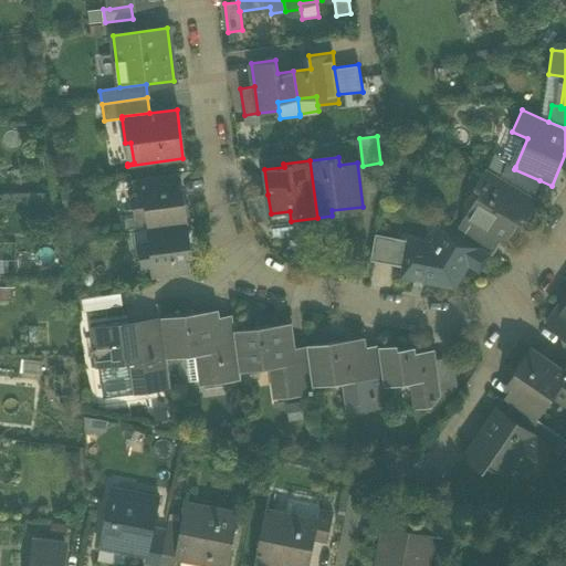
[(501,178),(533,197),(540,180),(514,169),(515,167),(507,164),(501,178)]
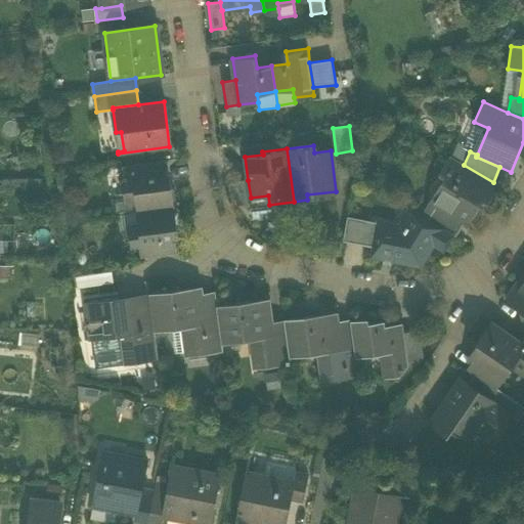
[(463,226),(467,228),(483,202),(488,206),(499,186),(493,182),(464,165),(450,157),(439,175),(453,184),(438,209),(437,211),(463,226)]
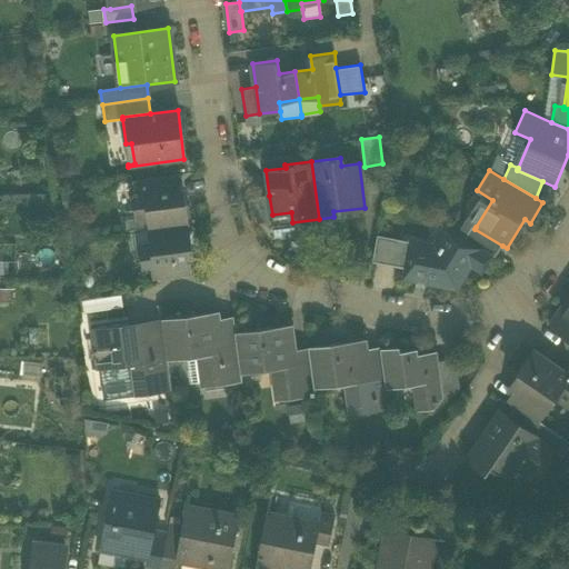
[(136,180),(138,193),(180,188),(179,175),(136,180)]
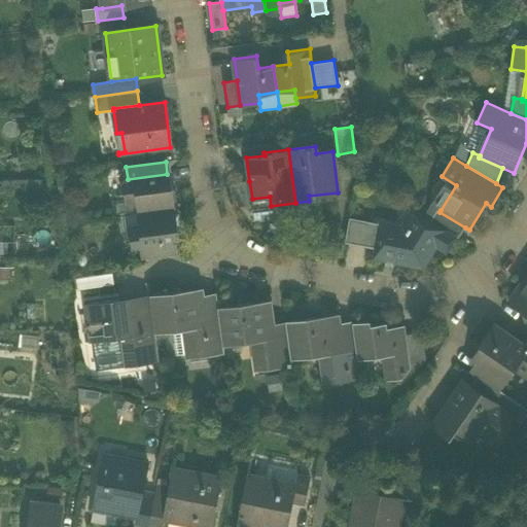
[(174,189),(172,190),(169,190),(167,174),(128,179),(123,180),(125,199),(126,202),(136,201),(137,213),(174,208),(174,202),(176,202),(174,189)]
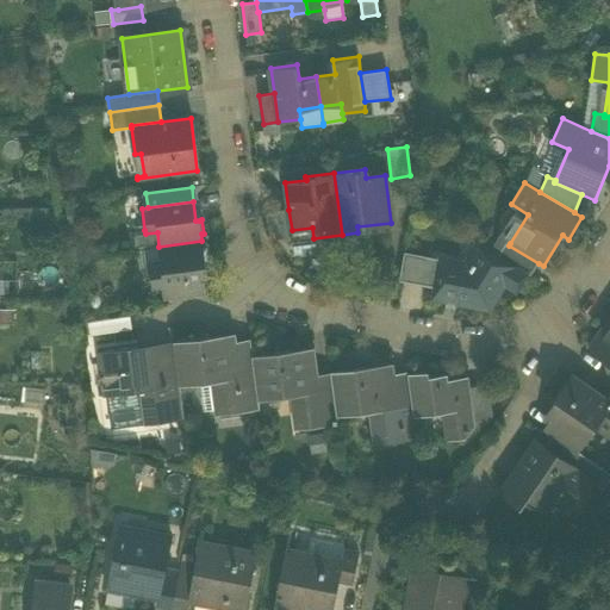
[(86,204),(66,207),(68,225),(88,222),(86,204)]
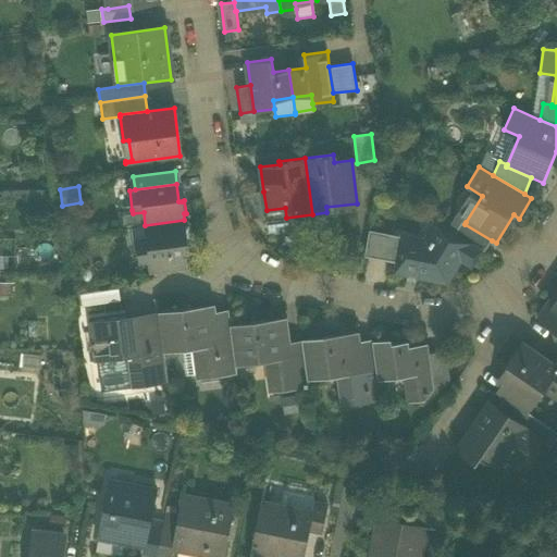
[(255,209),(260,220),(269,219),(267,210),(263,192),(250,193),(255,209)]
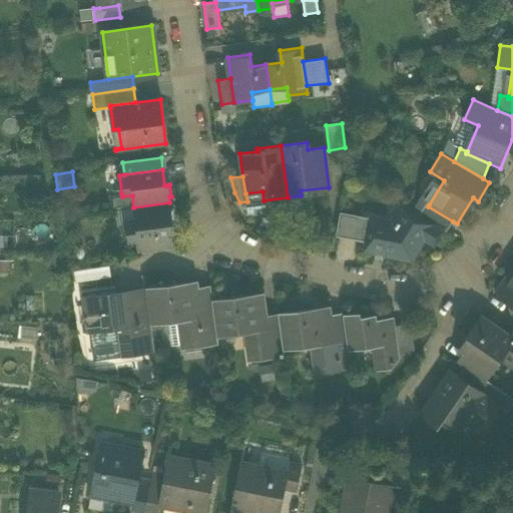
[(265,205),(264,200),(263,191),(245,193),(247,201),(247,207),(265,205)]
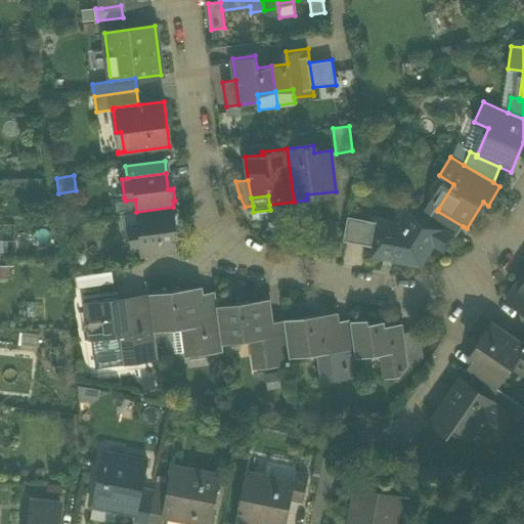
[(118,214),(136,212),(135,200),(125,201),(124,198),(112,199),(114,214),(118,214)]
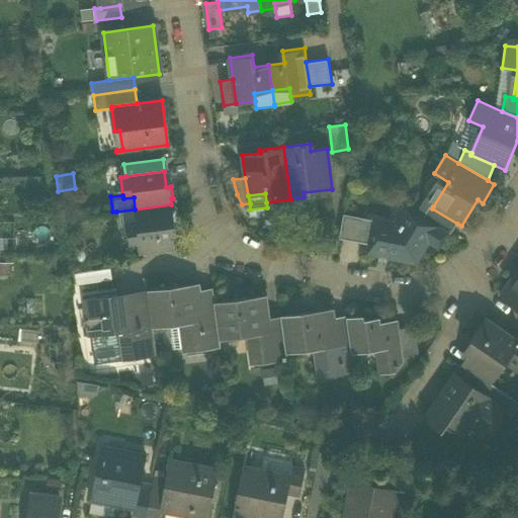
[(172,210),(171,204),(135,209),(137,223),(126,225),(126,228),(128,244),(137,243),(139,255),(174,250),(173,238),(176,238),(174,222),(176,222),(175,209),(172,210)]
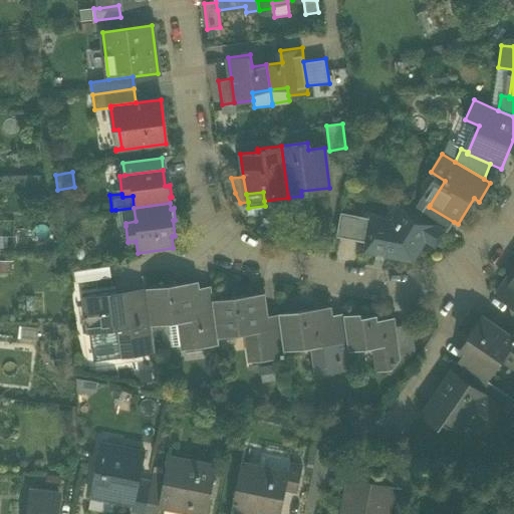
[(445,231),(448,232),(454,222),(429,207),(430,205),(427,203),(420,215),(445,231)]
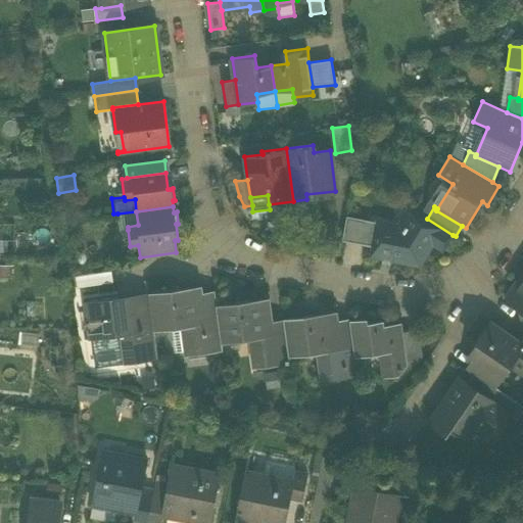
[(120,231),(128,230),(128,227),(138,225),(136,211),(117,214),(120,231)]
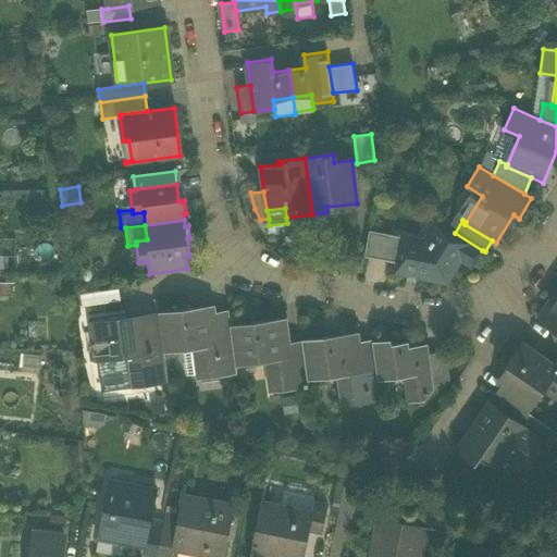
[(394,274),(448,285),(461,262),(471,268),(482,250),(455,233),(443,226),(434,240),(432,240),(430,243),(400,237),(396,263),(394,274)]
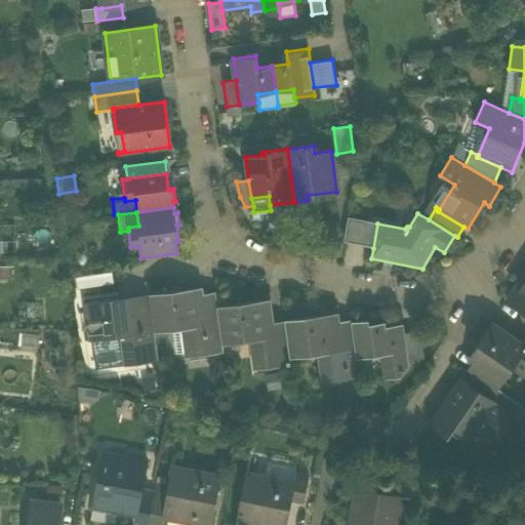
[(344,242),(373,248),(377,224),(348,217),(344,242)]
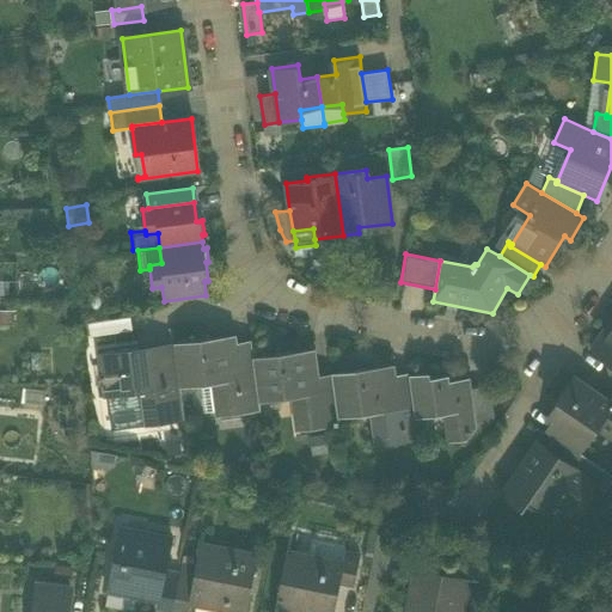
[(116,319),(90,320),(90,332),(116,331),(116,319)]
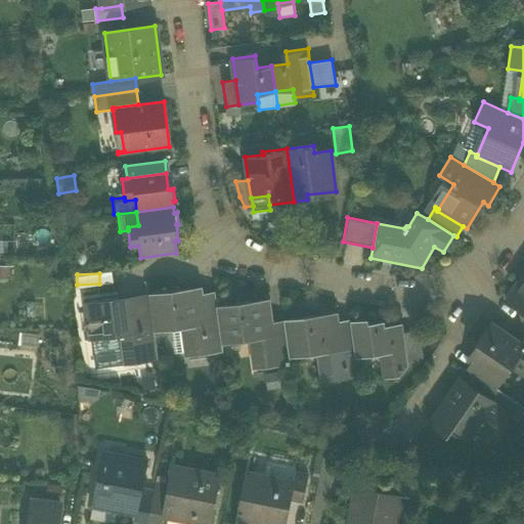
[(523,314),(523,274),(506,302),(523,314)]
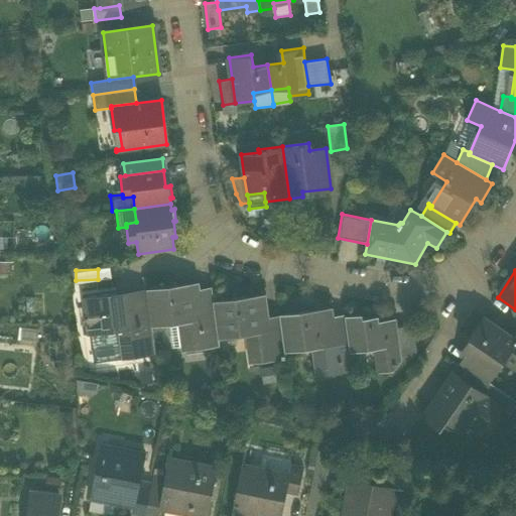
[(219,347),(218,340),(217,330),(205,331),(200,290),(199,283),(197,283),(198,288),(179,291),(179,285),(146,290),(147,297),(150,321),(151,326),(169,325),(181,323),(185,347),(185,352),(219,347)]
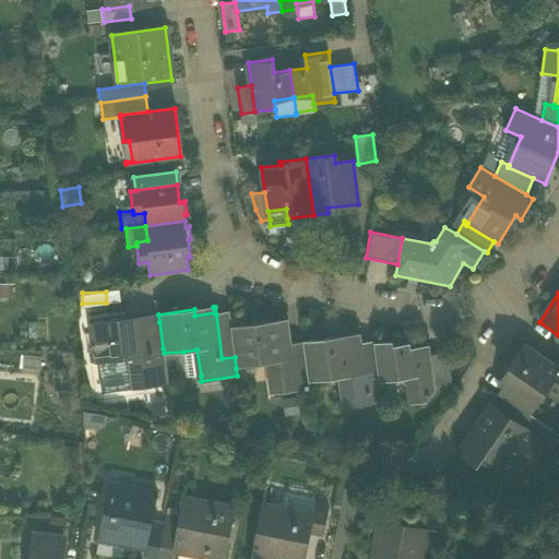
[(216,314),(222,358),(235,357),(230,328),(228,312),(216,314)]
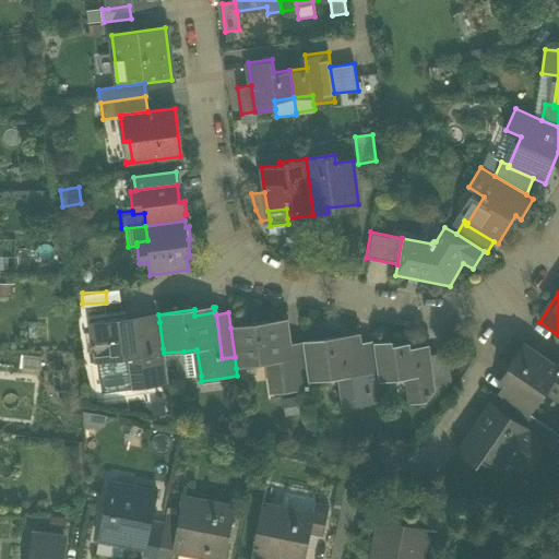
[(168,384),(164,353),(163,348),(150,349),(146,322),(146,320),(127,323),(127,318),(90,322),(95,363),(98,363),(128,358),(132,389),(168,384)]
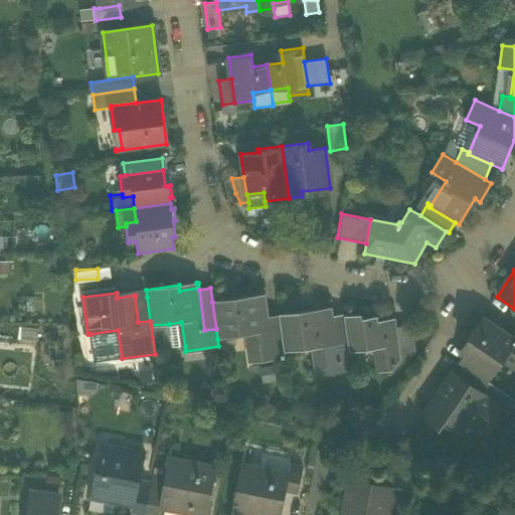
[(285,358),(284,351),(283,340),(272,342),(269,318),(265,295),(263,295),(264,301),(246,303),(245,298),(212,302),(216,329),(217,339),(248,335),(252,363),(285,358)]
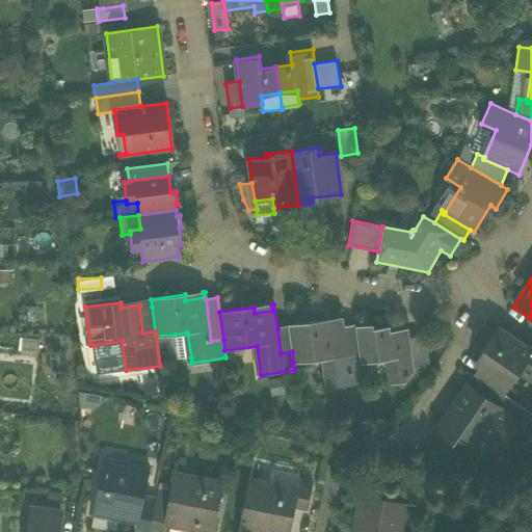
[(139,307),(142,333),(155,331),(152,307),(139,307)]
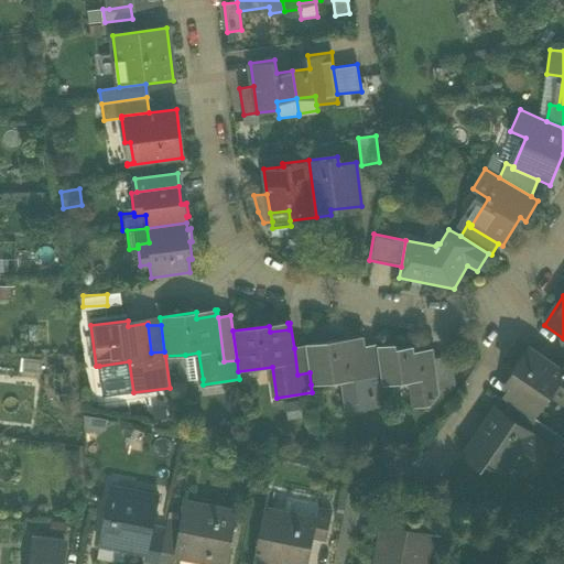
[(384,407),(382,386),(380,372),(367,375),(364,346),(362,336),(360,336),(361,343),(343,345),(342,339),(305,344),(306,346),(310,372),(311,384),(345,380),(349,411),(384,407)]
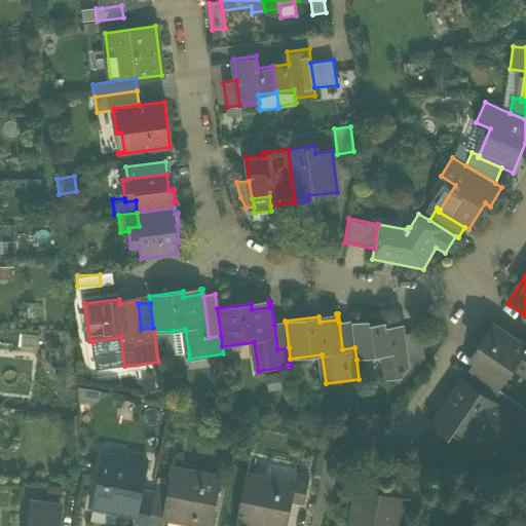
[(351,324),(354,347),(357,360),(382,357),(385,380),(400,378),(408,368),(404,336),(403,327),(385,329),(384,323),(369,325),(369,321),(351,324)]
